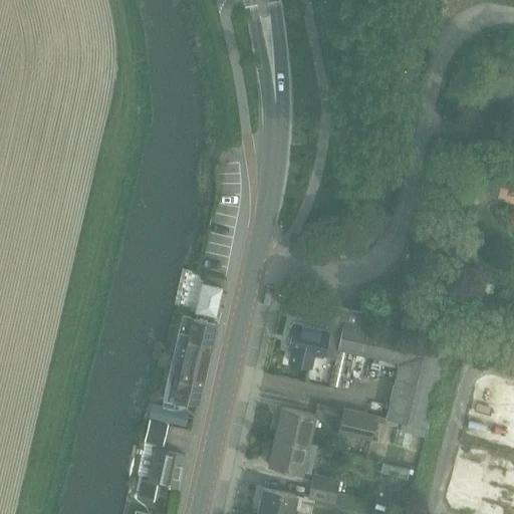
[(468,190),(466,195),(467,199),(470,202),(474,203),(479,201),(481,197),(480,192),(477,189),(472,188),(468,190)]
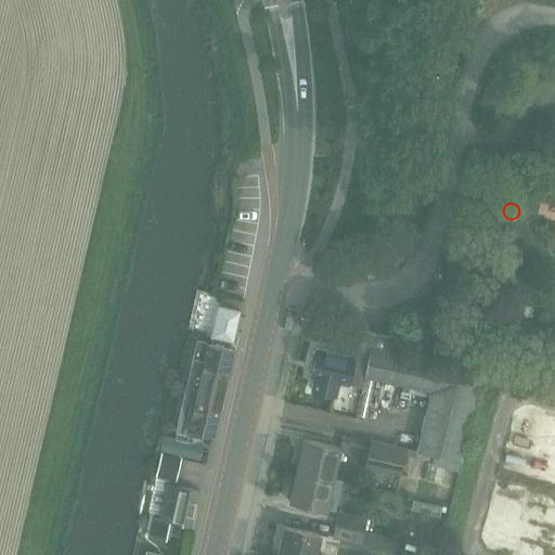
[(196,343),(176,431),(206,439),(207,434),(214,436),(233,350),(227,349),(228,341),(233,344),(241,312),(219,307),(211,338),(217,339),(216,347),(196,343)]
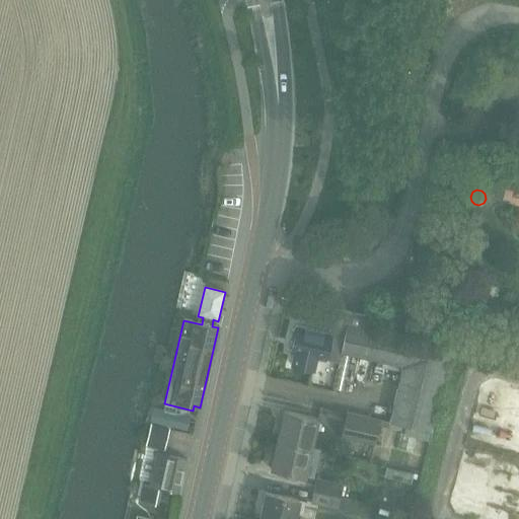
[(431,431),(449,348),(379,332),(382,319),(379,318),(381,307),(364,303),(362,315),(365,315),(362,328),(345,326),(341,353),(400,366),(388,422),(431,431)]
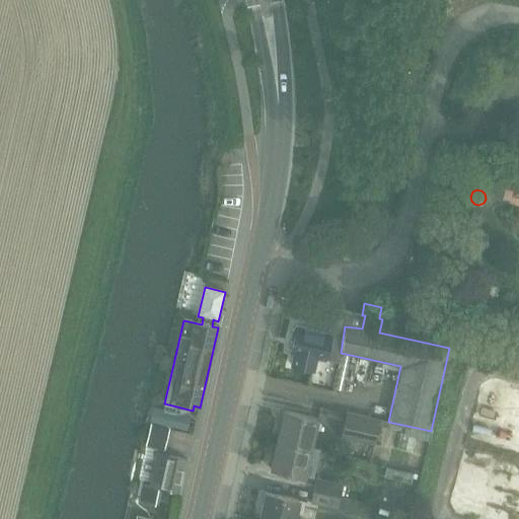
[(295,325),(289,352),(292,353),(290,365),(312,370),(314,357),(339,363),(341,353),(345,326),(362,328),(365,315),(362,315),(332,309),(327,332),(295,325)]
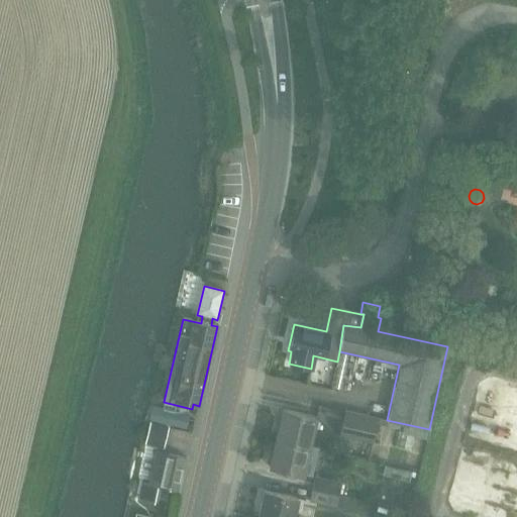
[(177,412),(153,406),(149,420),(174,426),(177,412)]
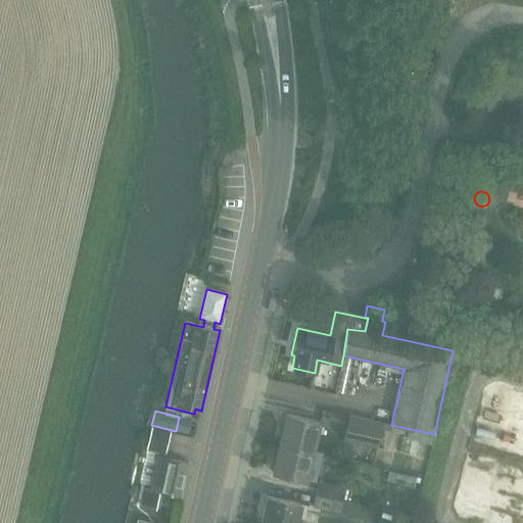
[(284,414),(277,442),(315,452),(321,423),(284,414)]
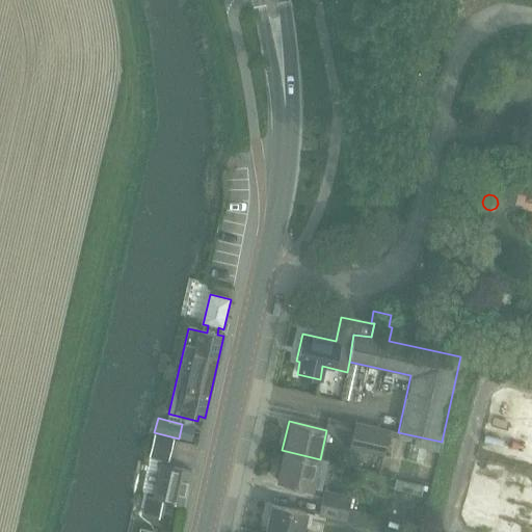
[(354,422),(348,448),(383,456),(388,436),(390,430),(354,422)]
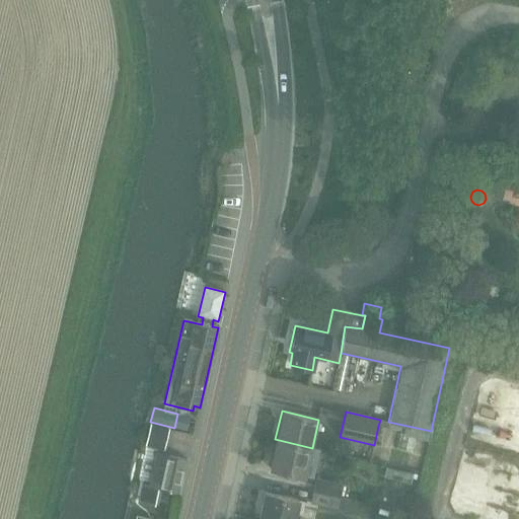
[(380,420),(378,426),(400,431),(402,425),(380,420)]
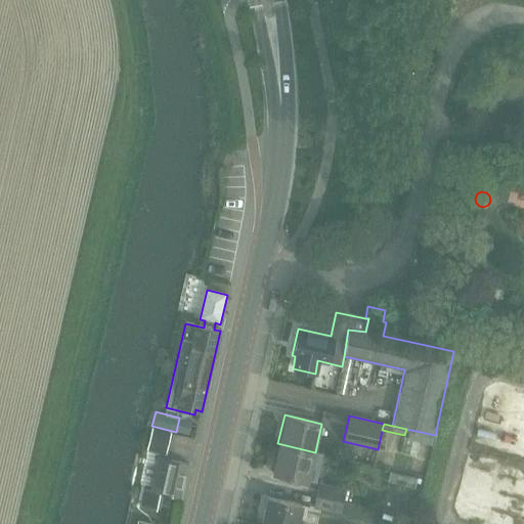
[(150,429),(145,447),(161,451),(166,432),(150,429)]
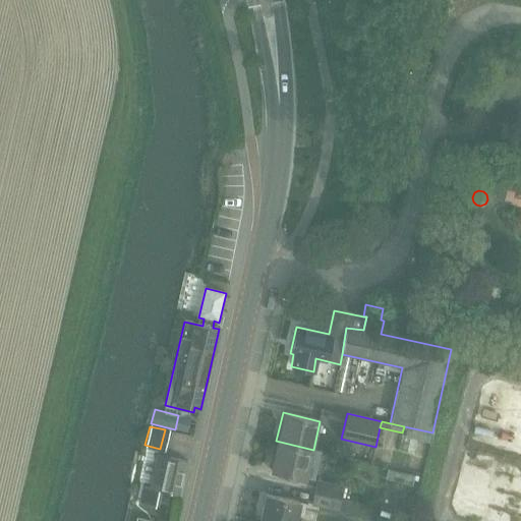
[(313,450),(276,441),(270,470),(306,478),(314,480),(321,452),(313,450)]
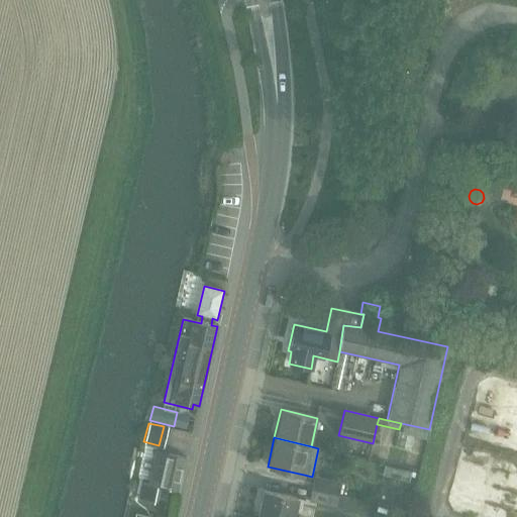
[(153,503),(158,486),(179,491),(187,458),(154,450),(147,484),(141,482),(137,500),(153,503)]
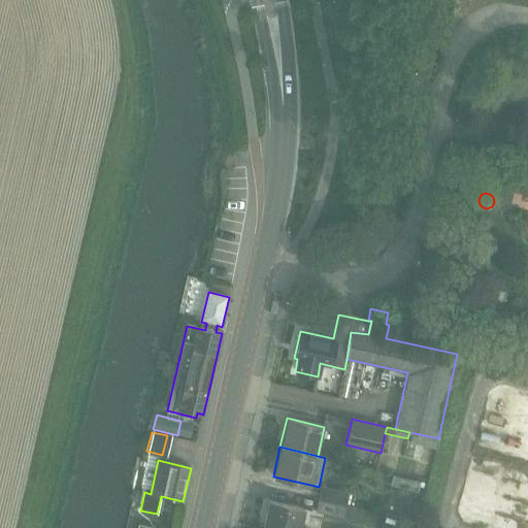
[(322,487),(319,499),(347,506),(350,493),(322,487)]
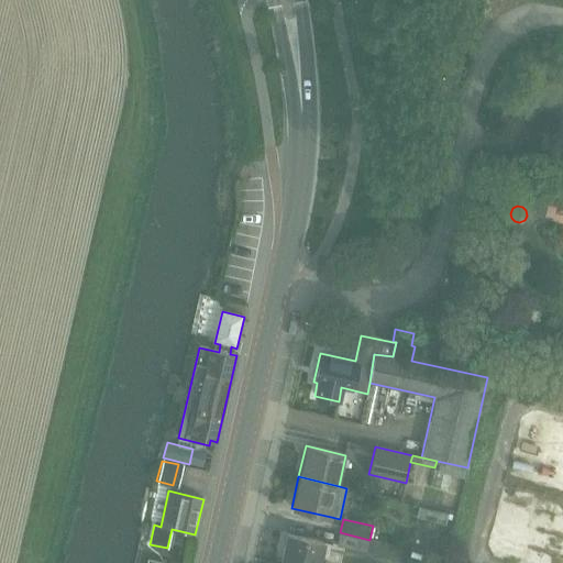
[(366,552),(370,540),(340,532),(337,547),(366,553),(366,552)]
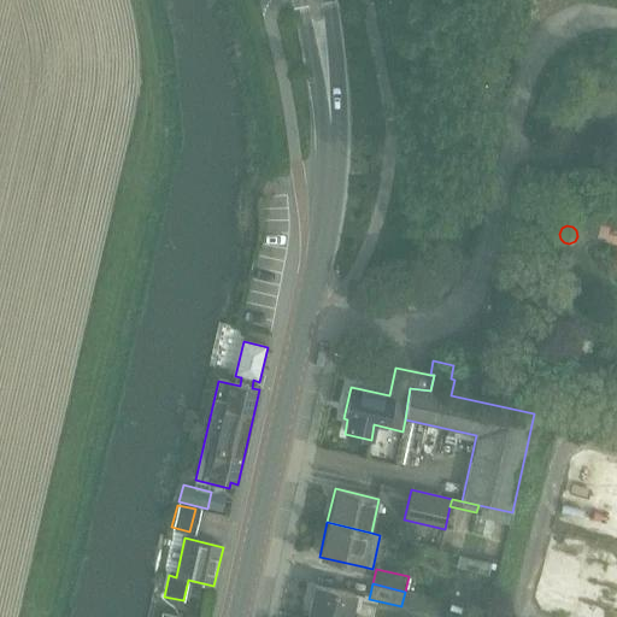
[(313,585),(305,616),(351,616),(357,594),(313,585)]
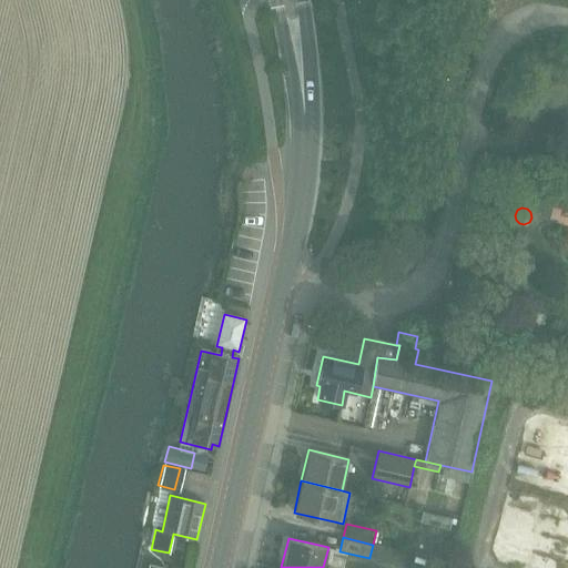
[(373,545),(369,557),(378,559),(382,547),(373,545)]
